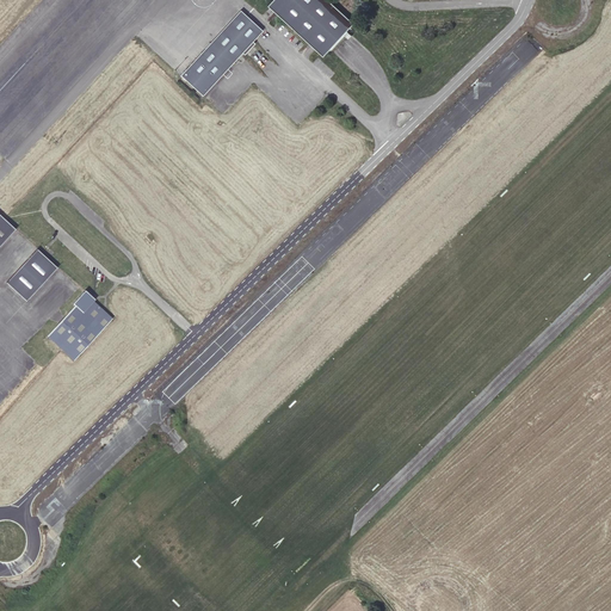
[(355,24),(327,0),(275,0),(269,6),(284,20),(323,57),(355,24)]
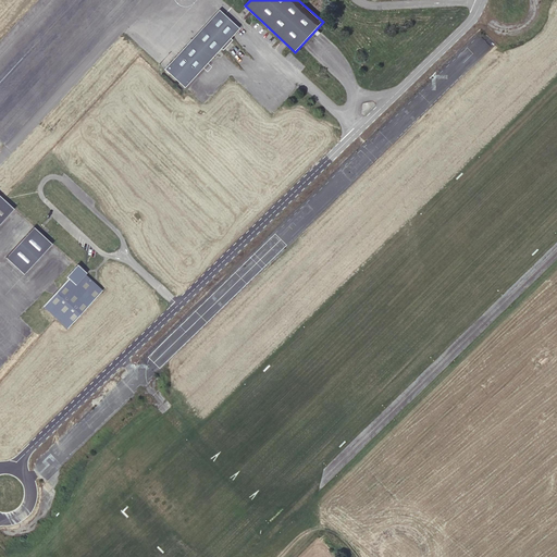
[(219,10),(194,37),(199,42),(224,15),(219,10)]
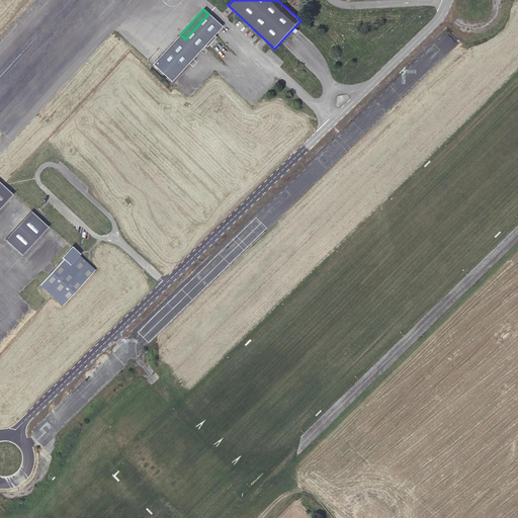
[(188,41),(198,53),(223,26),(208,14),(185,39),(188,41)]
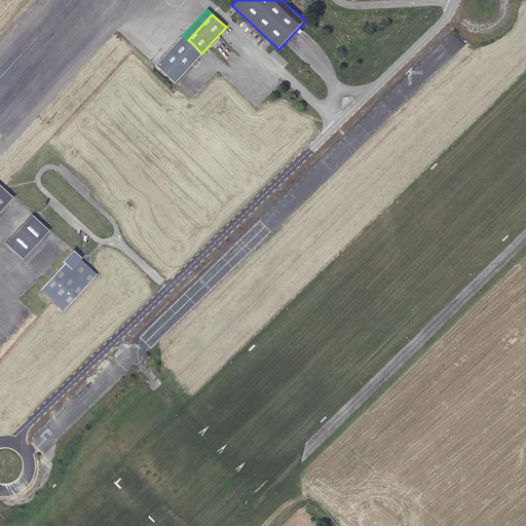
[(175,82),(201,53),(191,42),(188,40),(187,41),(182,37),(155,65),(175,82)]
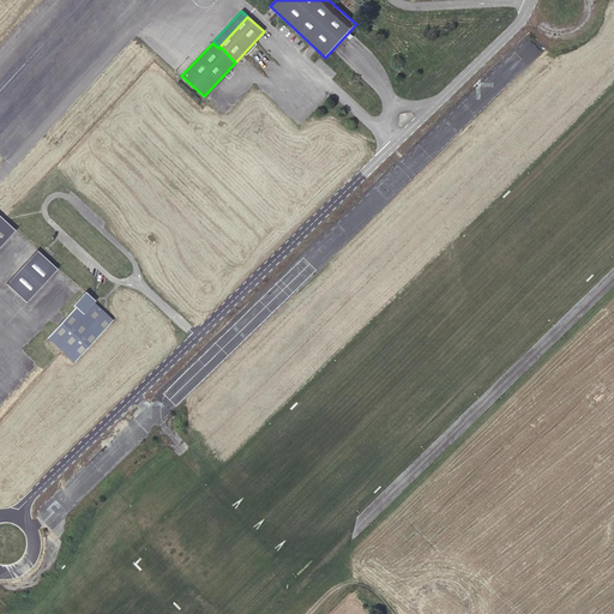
[(0,215),(0,246),(16,230),(0,215)]
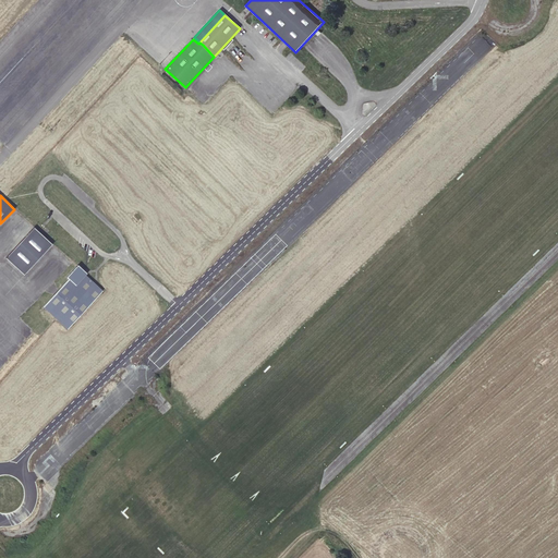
[(15,247),(7,258),(24,275),(52,244),(34,228),(15,247)]
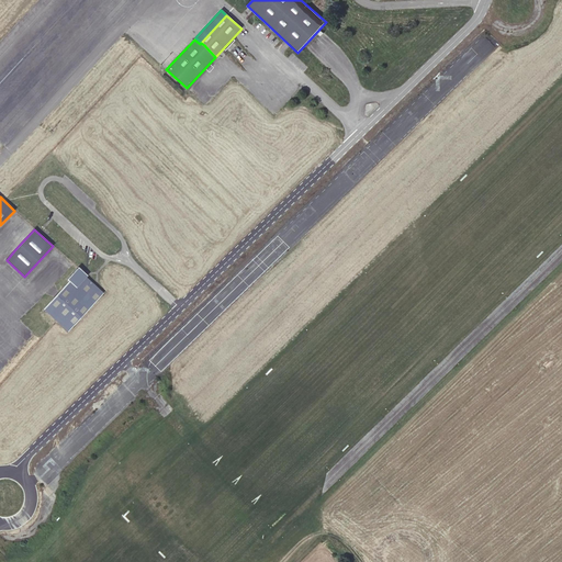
[(54,298),(44,308),(68,332),(103,293),(86,277),(88,276),(78,267),(68,279),(69,281),(59,292),(54,298)]
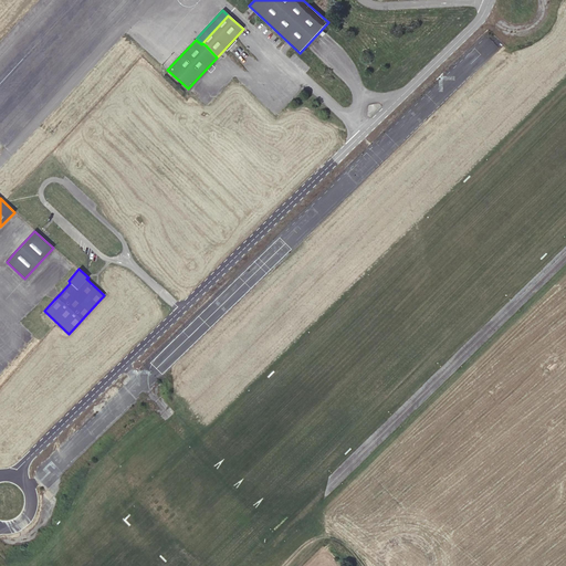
All buildings are outlined.
